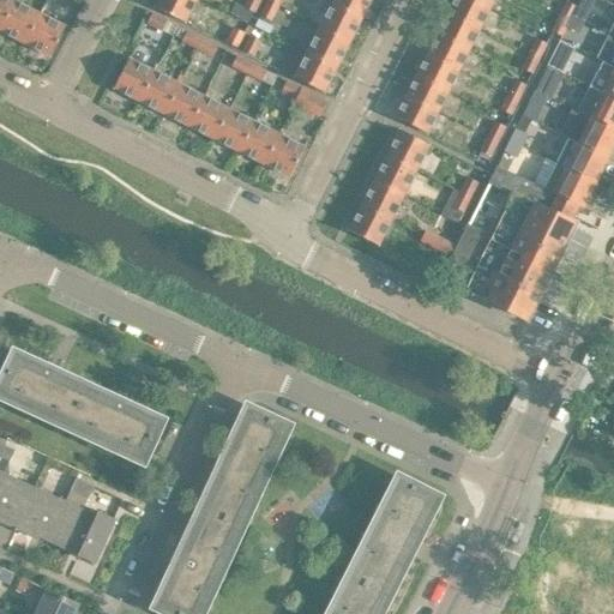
[(0,26),(0,30),(24,43),(38,13),(13,0),(0,26)]
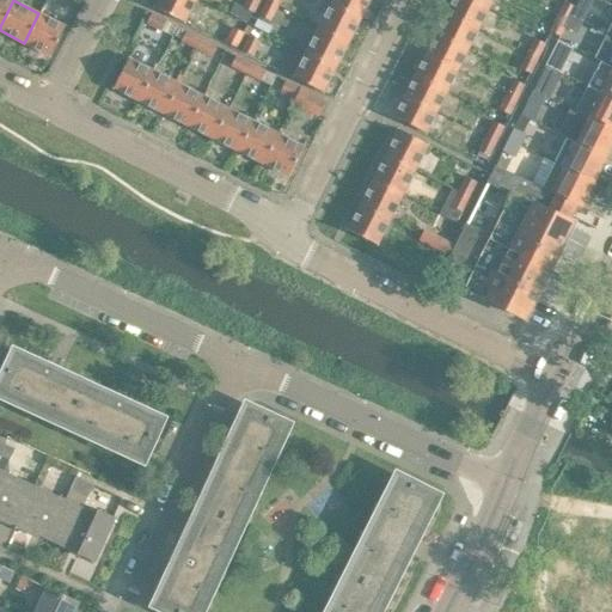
[(0,0),(0,26),(13,0),(12,0),(0,0)]
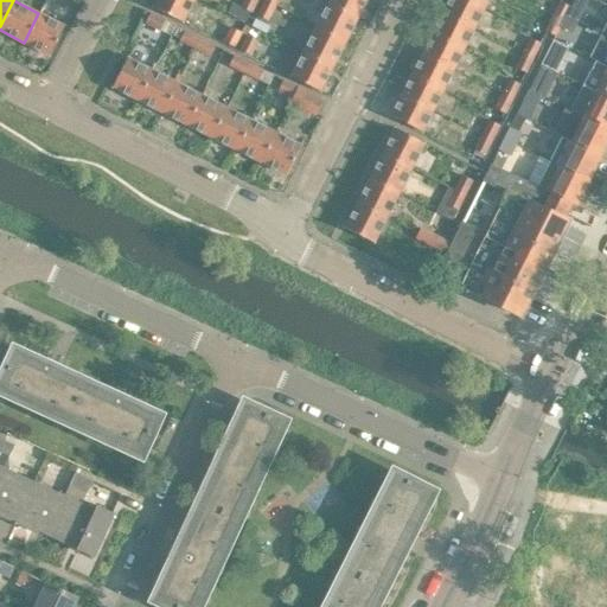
[(163,0),(160,10),(192,23),(202,0),(163,0)]
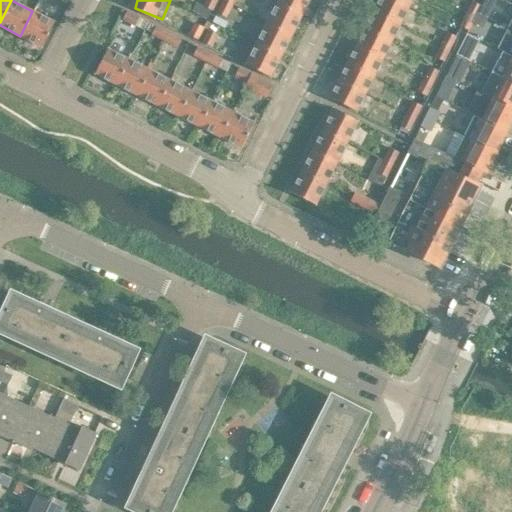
[(223,0),(220,12),(230,15),(233,0),(223,0)]
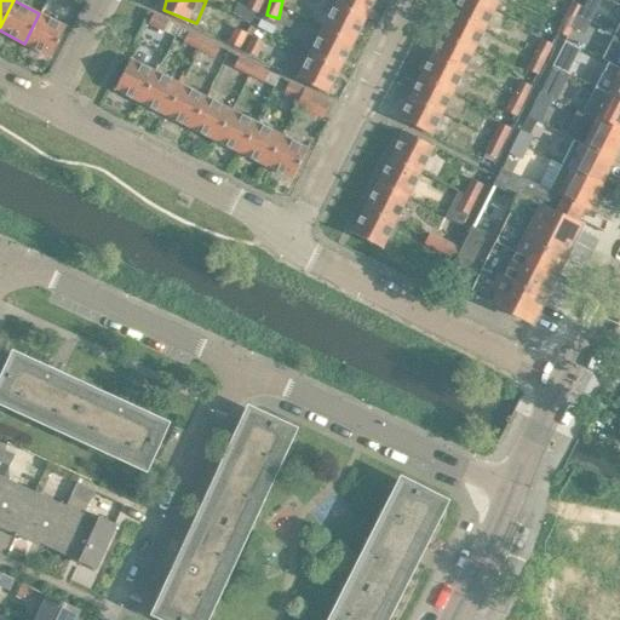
[(337,0),(304,80),(338,95),(378,0),(337,0)]
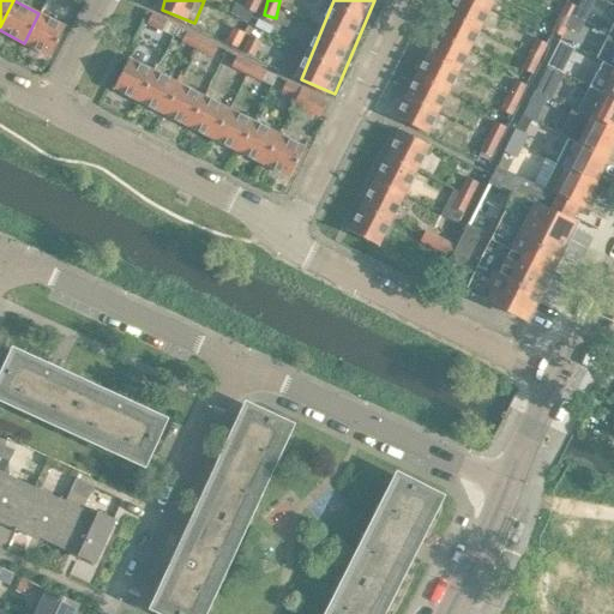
[(455,0),(403,118),(437,132),(494,0),(455,0)]
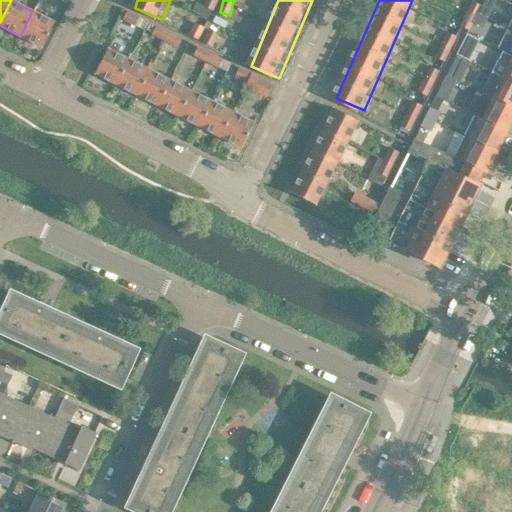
[(480,5),(476,12),(487,17),(490,10),(480,5)]
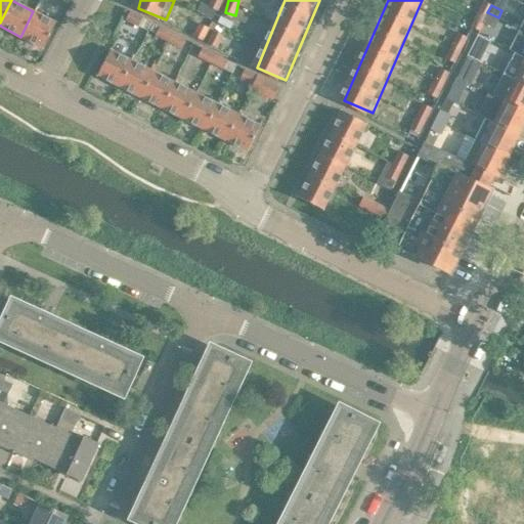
[(33,11),(20,37),(42,47),(54,22),(33,11)]
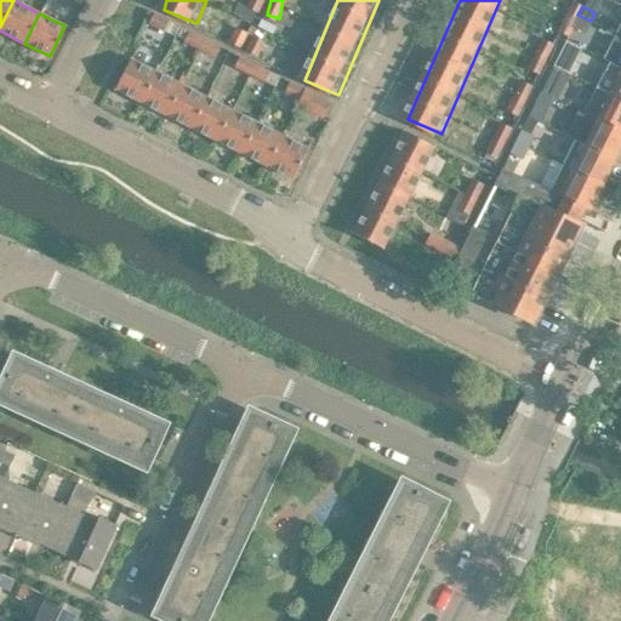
[(148,23),(163,30),(167,21),(153,13),(148,23)]
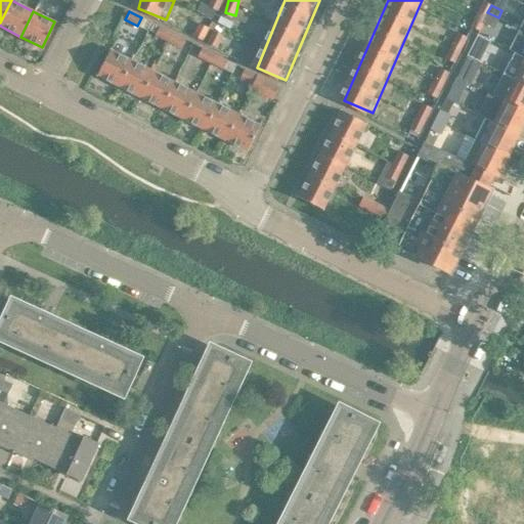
[(485,17),(482,23),(492,29),(498,17),(487,12),(485,17)]
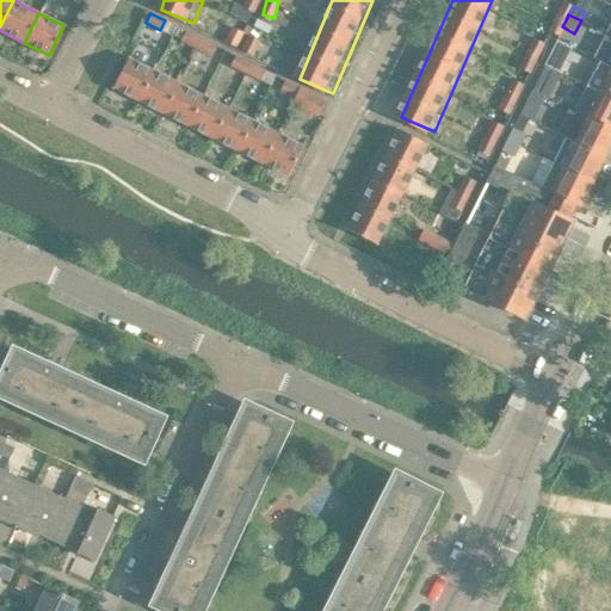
[(180,41),(195,48),(201,38),(185,30),(180,41)]
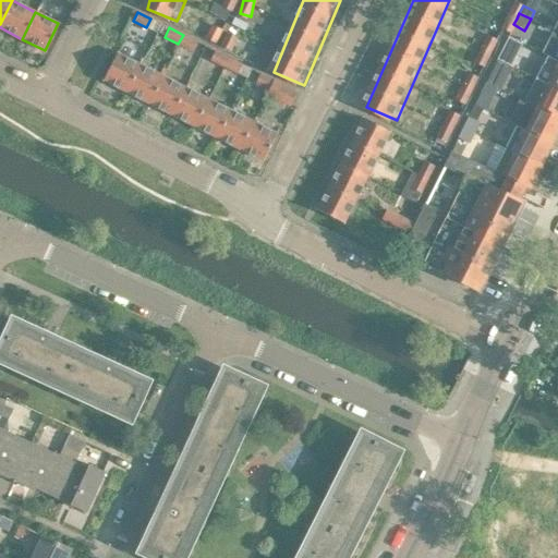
[(183,35),(178,44),(192,50),(196,41),(183,35)]
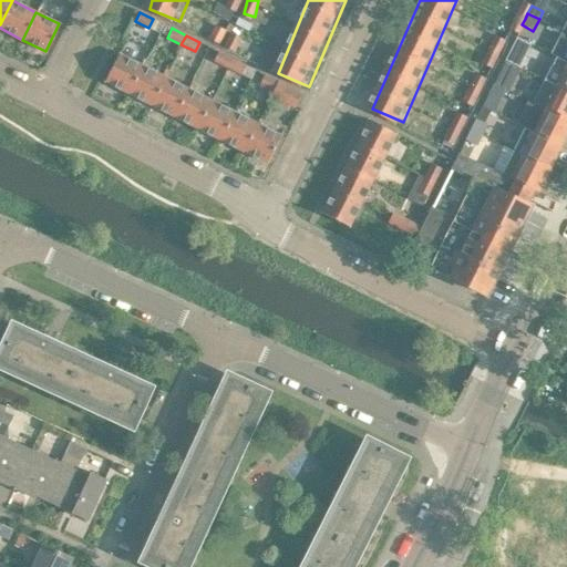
[(535,47),(524,40),(518,51),(531,57),(535,47)]
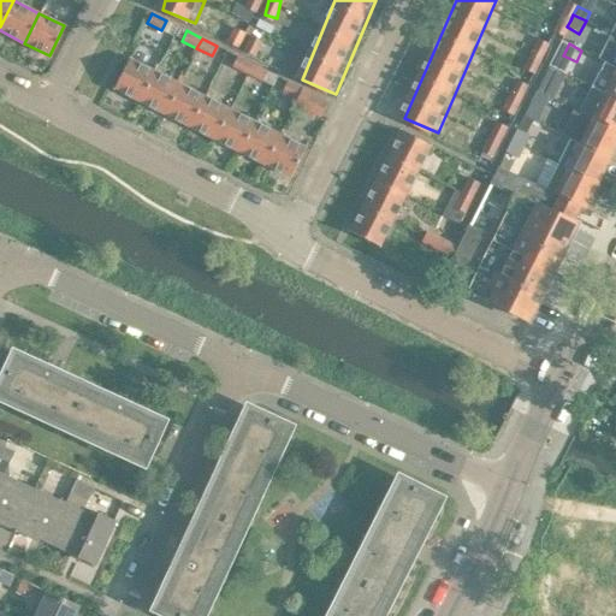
[(231,66),(247,73),(252,64),(236,55),(231,66)]
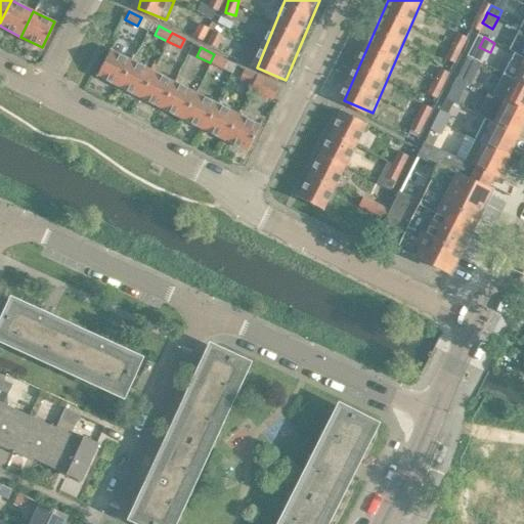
[(96,75),(118,86),(130,60),(110,49),(96,75)]
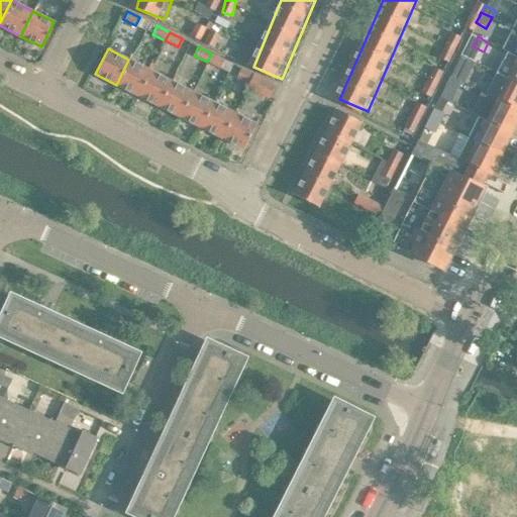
[(506,52),(496,73),(516,83),(516,57),(506,52)]
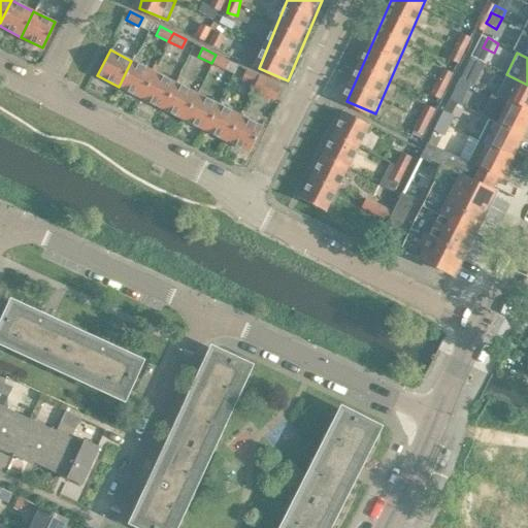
[(216,55),(211,63),(224,69),(228,61),(216,55)]
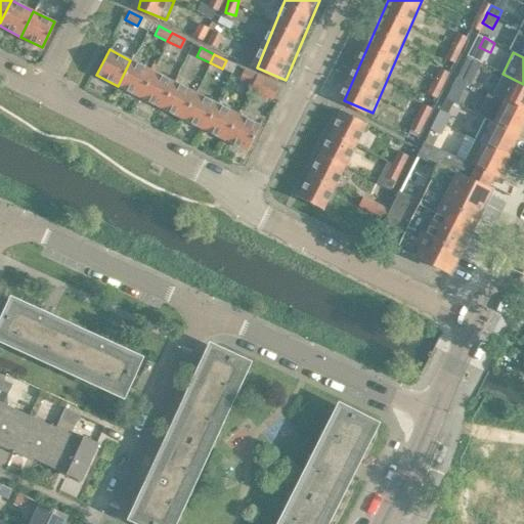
[(461,67),(455,77),(467,82),(469,84),(470,84),(474,76),(481,62),(467,55),(466,55),(461,67)]
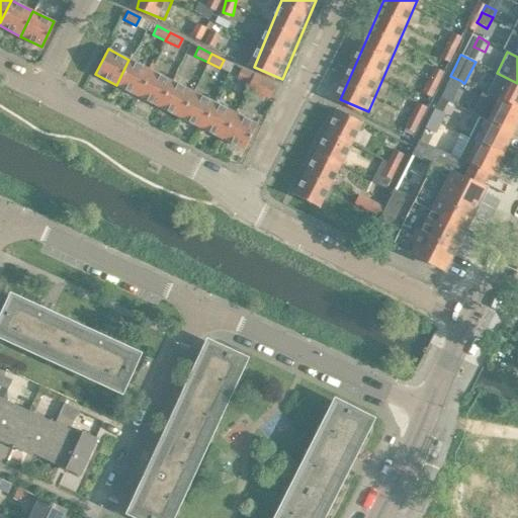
[(116,85),(138,95),(150,70),(128,60),(116,85)]
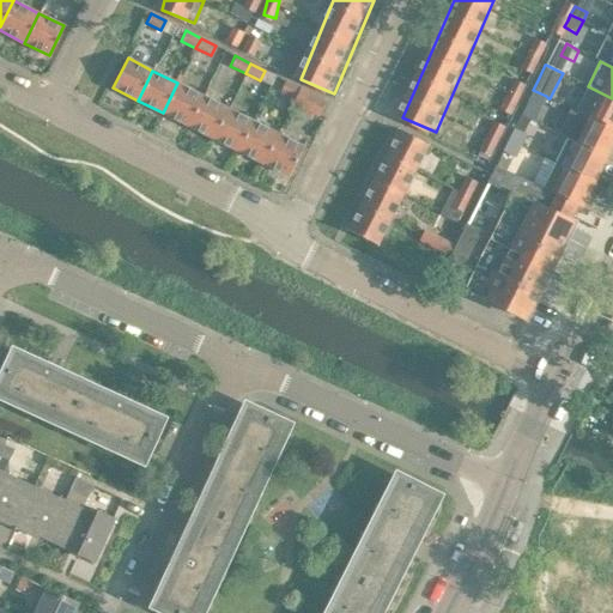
[(292,103),(301,89),(285,80),(280,91),(295,98),(292,103)]
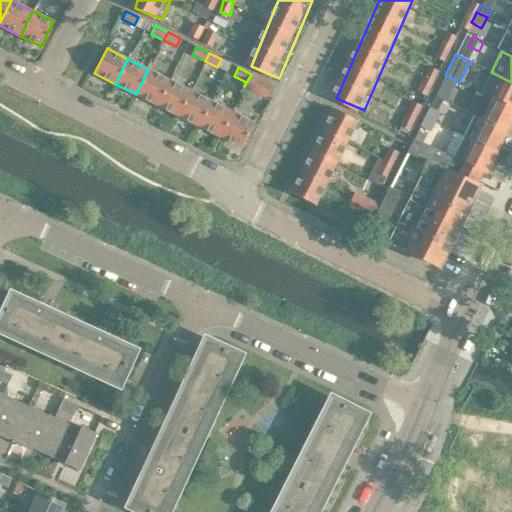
[(136,94),(157,105),(169,80),(148,69),(136,94)]
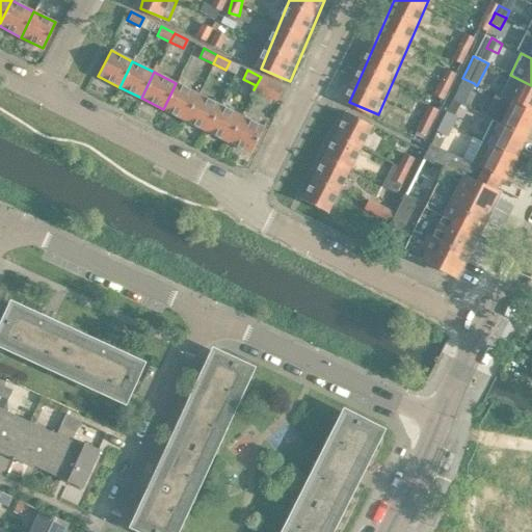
[(531,85),(510,75),(499,97),(510,102),(531,112),(531,85)]
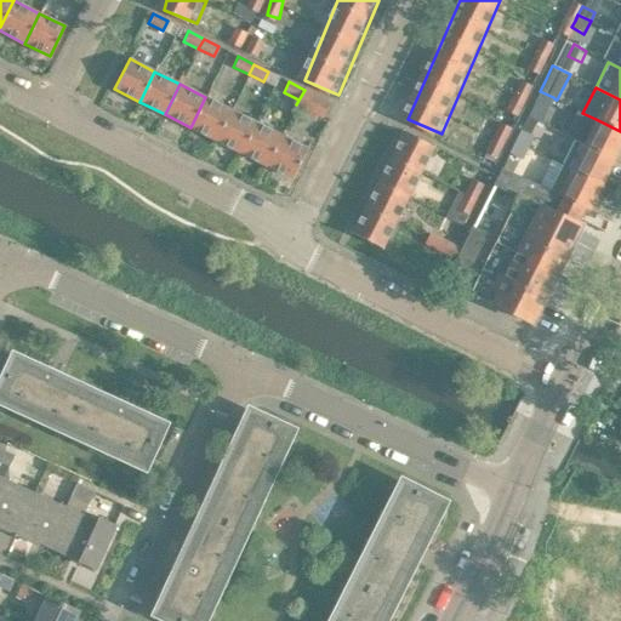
[(305,90),(296,104),(323,118),(330,102),(305,90)]
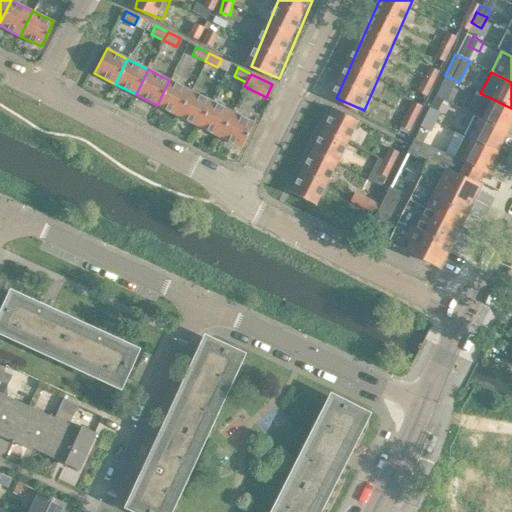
[(456,80),(445,75),(440,84),(451,89),(456,80)]
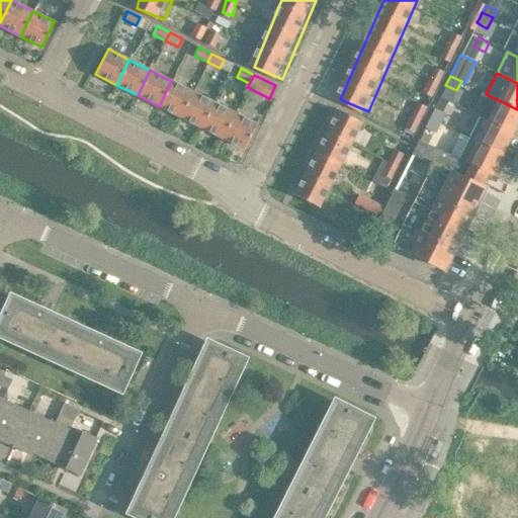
[(159,106),(180,116),(192,91),(171,81),(159,106)]
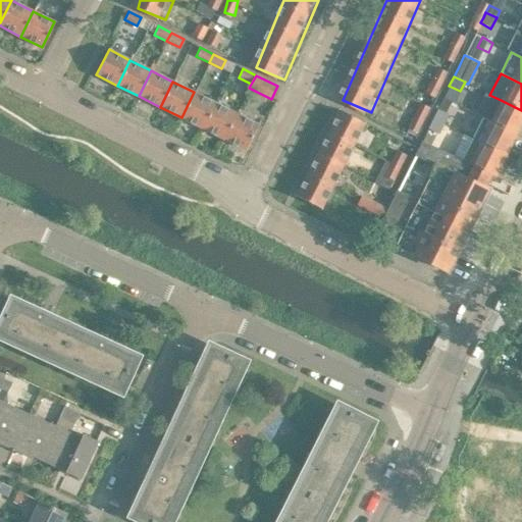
[(181,117),(202,128),(215,103),(194,92),(181,117)]
